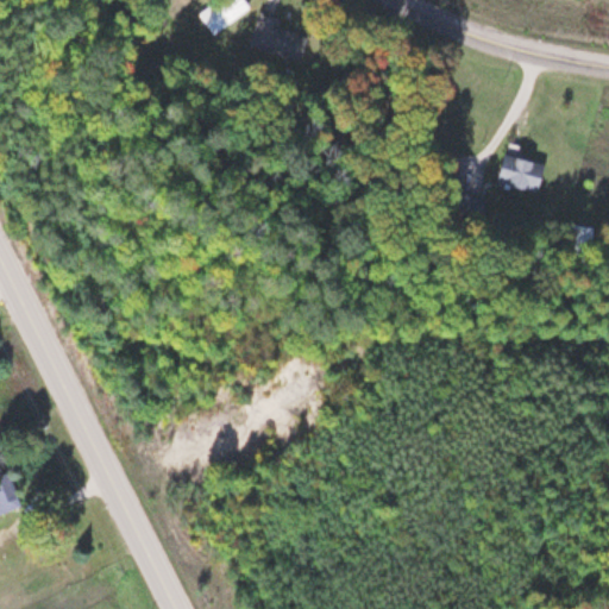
[(214,0),(196,14),(213,36),(248,8),(242,0),(214,0)]
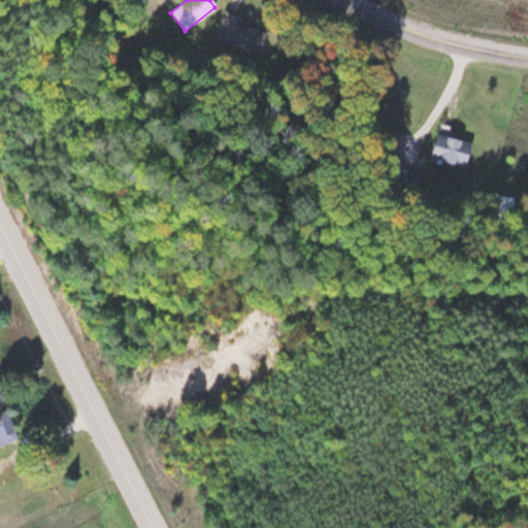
[(239,24),(242,15),(223,9),(213,40),(258,53),(265,32),(239,24)]
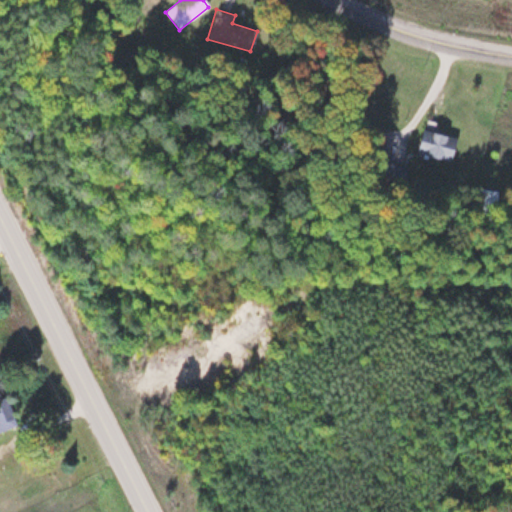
[(456,137),(421,128),(415,151),(450,160),(456,137)]
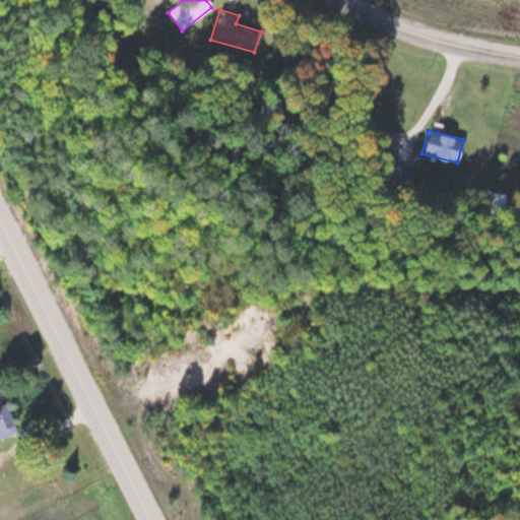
[(383,184),(414,184),(414,165),(383,165),(383,184)]
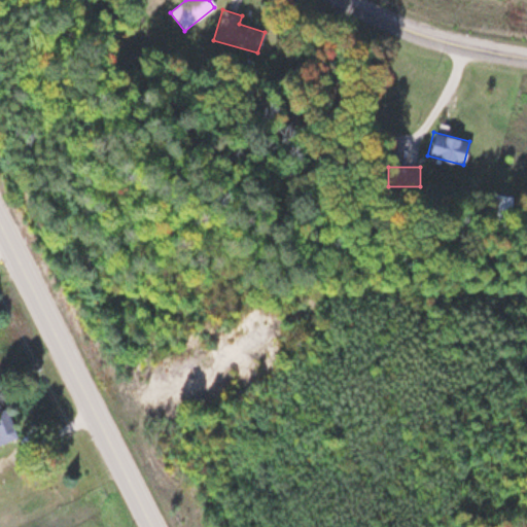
[(495,212),(515,212),(515,195),(495,195),(495,212)]
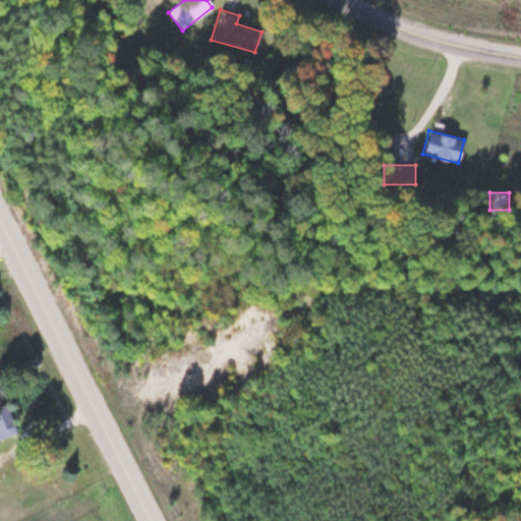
[(0,405),(0,437),(20,431),(11,402),(0,405)]
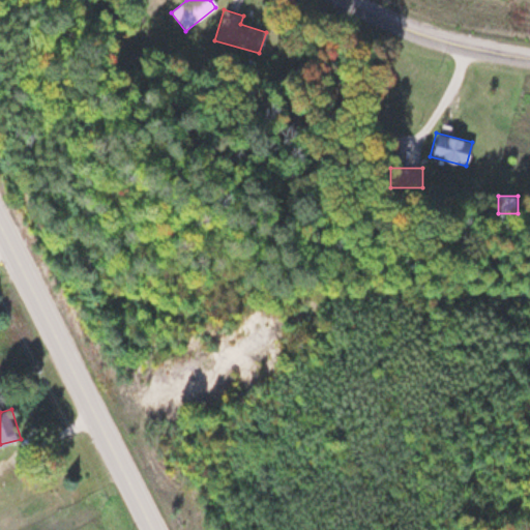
All buildings are outlined.
